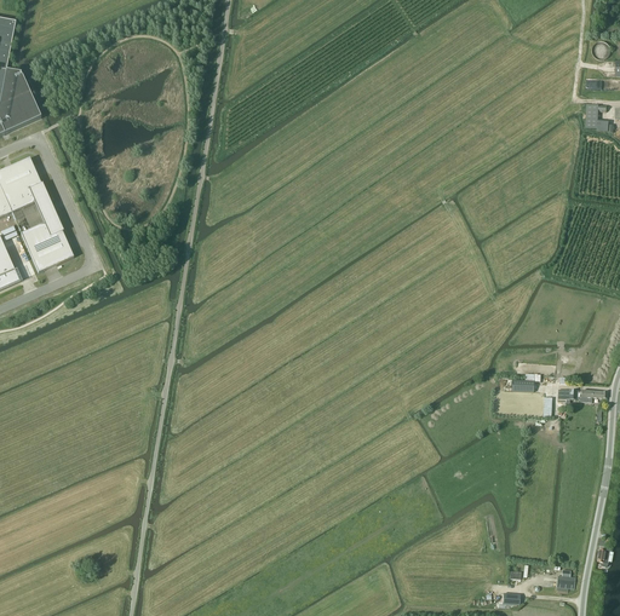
[(0,134),(3,133),(5,132),(7,131),(10,131),(12,130),(15,128),(17,127),(18,126),(21,125),(23,124),(26,124),(28,122),(30,121),(33,120),(35,119),(36,117),(39,117),(41,116),(41,114),(40,111),(39,108),(38,105),(36,103),(35,99),(34,97),(33,95),(32,92),(30,88),(29,86),(28,84),(27,81),(26,78),(24,75),(23,73),(22,72),(21,72),(19,72),(18,70),(17,70),(16,70),(15,70),(13,70),(12,69),(11,69),(10,69),(9,69),(7,69),(7,67),(9,64),(9,61),(10,58),(10,55),(10,52),(11,49),(11,46),(12,42),(12,40),(13,36),(13,34),(13,30),(15,28),(15,24),(16,22),(13,19),(9,18),(3,17),(0,16),(0,134)]
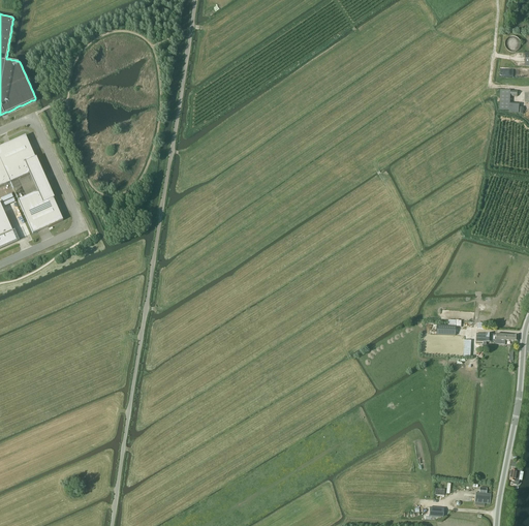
[(501,87),(499,107),(509,107),(509,110),(519,111),(523,111),(524,104),(519,104),(520,101),(510,101),(510,93),(518,94),(518,88),(510,88),(501,87)]
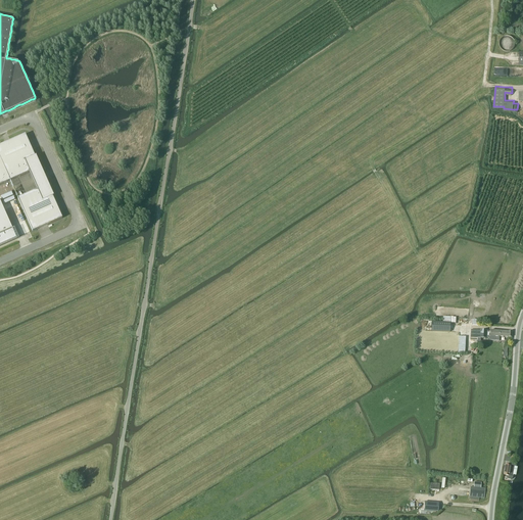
[(26,132),(0,142),(0,182),(30,170),(38,187),(17,195),(33,229),(62,216),(53,194),(54,193),(36,152),(35,153),(26,132)]
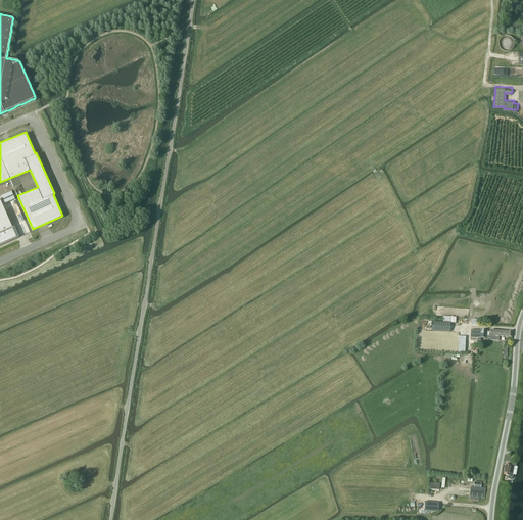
[(0,198),(0,242),(8,239),(17,236),(17,235),(16,235),(0,198)]
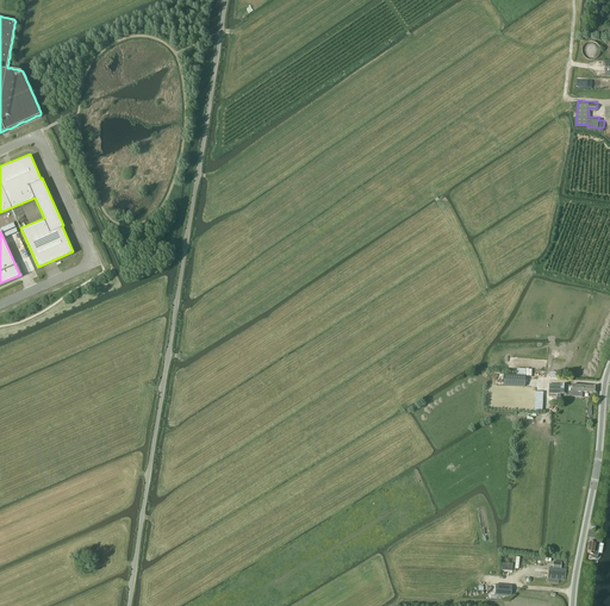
[(504,372),(503,382),(524,383),(526,373),(504,372)]
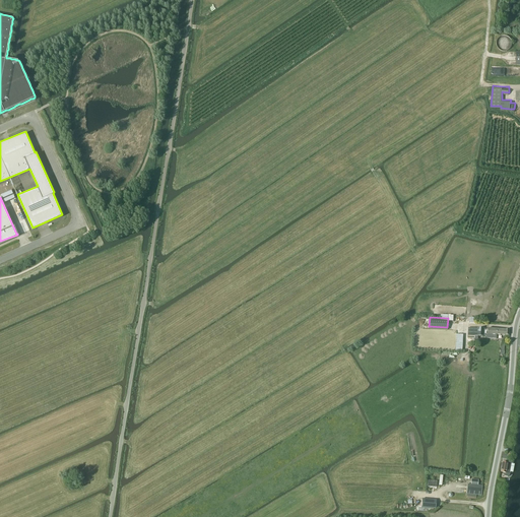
[(483,326),(469,325),(468,325),(467,335),(474,335),(474,333),(483,333),(483,326)]
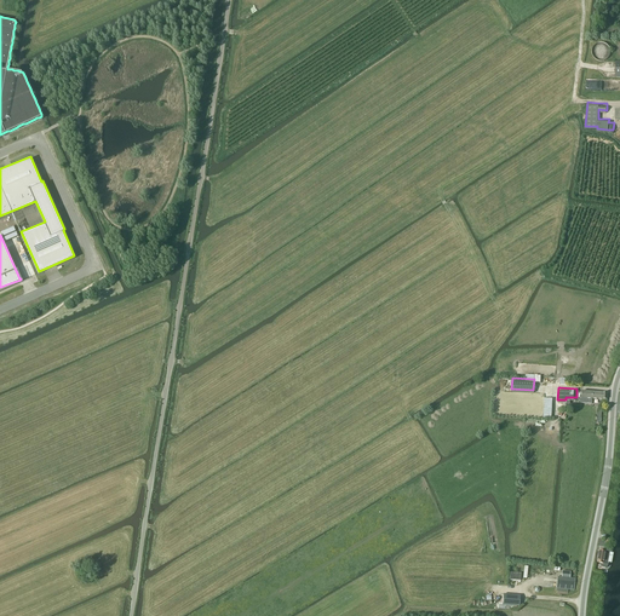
[(577,389),(577,397),(580,397),(579,399),(592,401),(592,396),(602,396),(607,396),(607,390),(581,389),(577,389)]
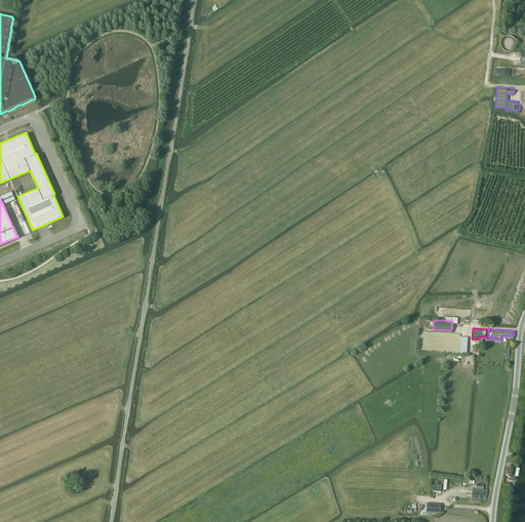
[(508,464),(506,473),(506,474),(511,475),(510,478),(513,479),(514,478),(517,466),(518,466),(519,463),(512,460),(511,464),(508,464)]
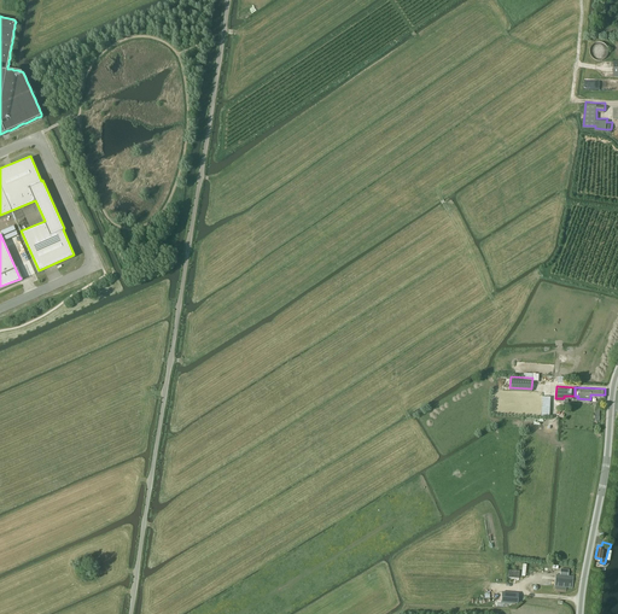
[(551,571),(551,579),(555,579),(555,584),(563,584),(564,580),(566,580),(567,573),(566,573),(566,568),(559,568),(558,572),(551,571)]
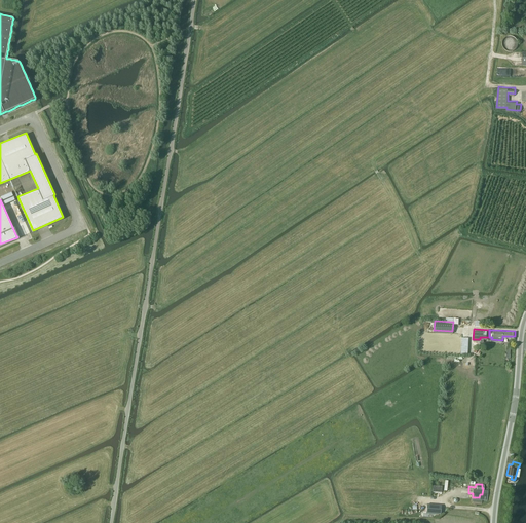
[(441,512),(442,502),(426,501),(426,511),(441,512)]
